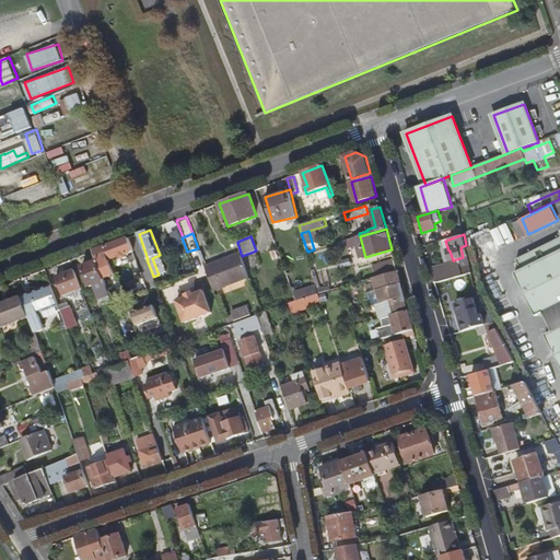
[(94,252),(97,261),(98,265),(135,251),(130,237),(94,252)]
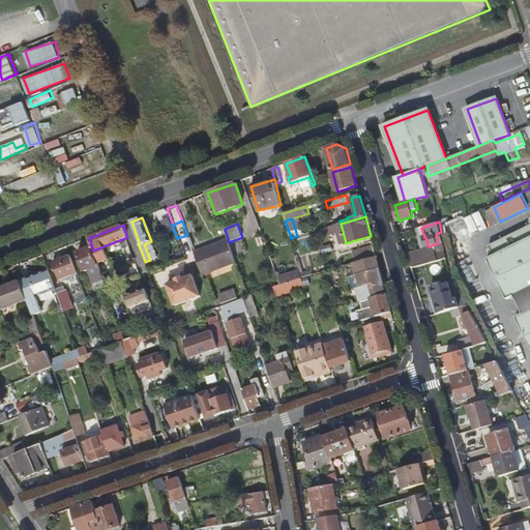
[(489,259),(508,299),(516,296),(529,288),(529,226),(491,245),(495,255),(489,259)]
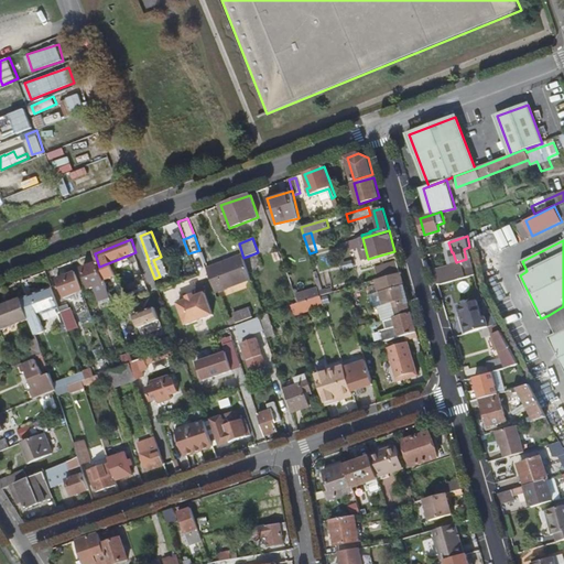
[(206,267),(216,293),(252,279),(243,258),(242,255),(206,267)]
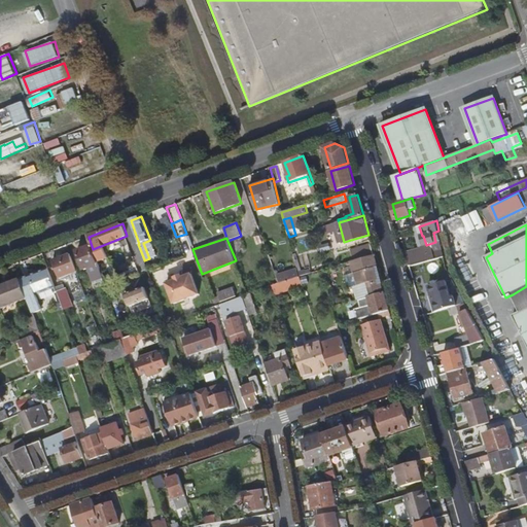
[(130,247),(136,262),(144,259),(138,244),(130,247)]
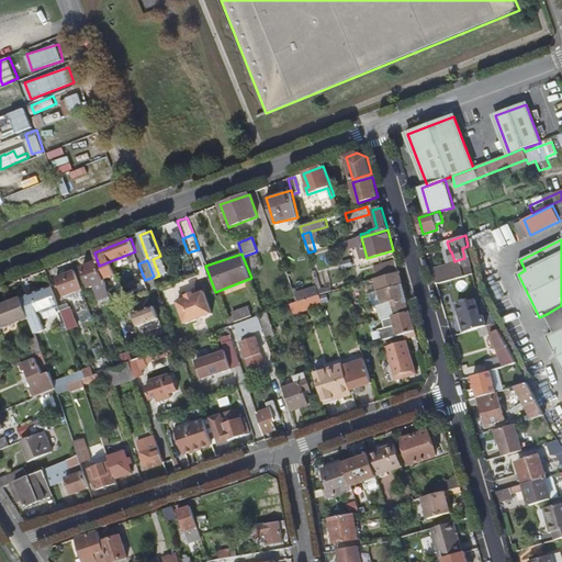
[(82,269),(90,288),(105,282),(99,266),(98,262),(82,269)]
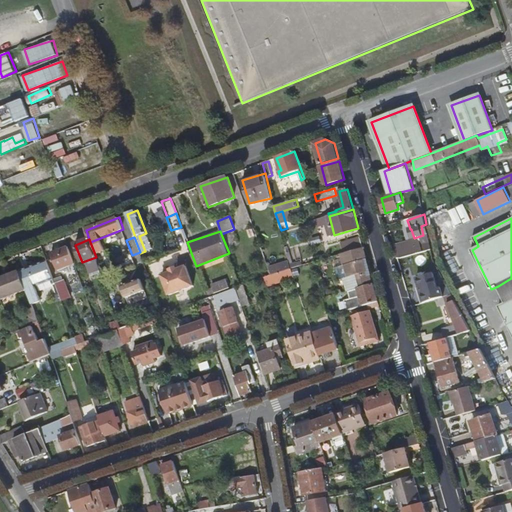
[(395,246),(398,259),(401,258),(431,248),(430,242),(421,245),(420,239),(395,246)]
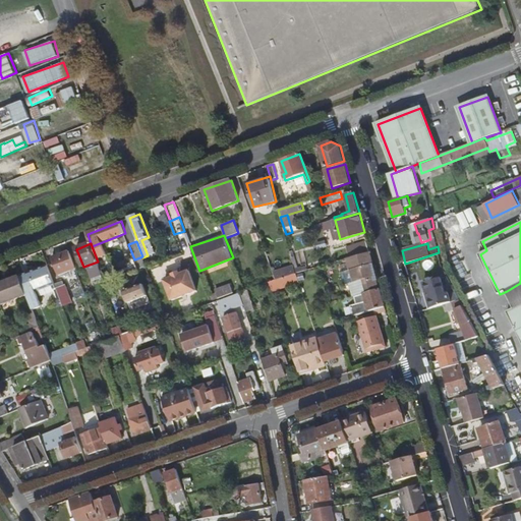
[(53,257),(60,275),(76,269),(69,251),(53,257)]
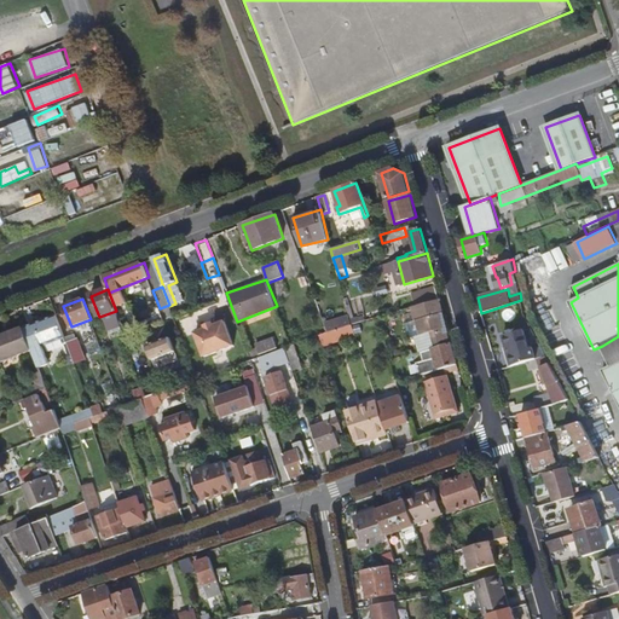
[(403,310),(411,341),(417,340),(421,353),(452,343),(440,299),(403,310)]
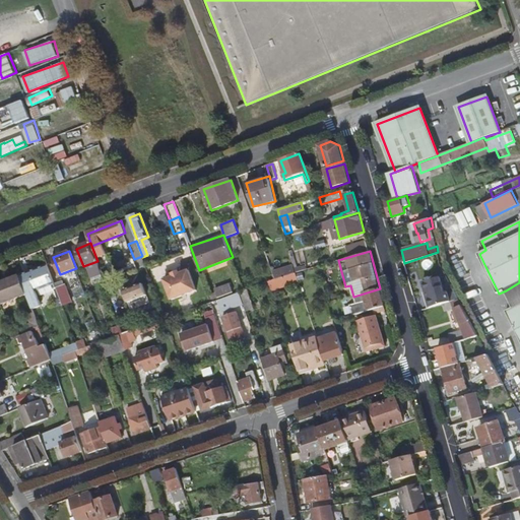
[(134,259),(140,276),(148,273),(142,257),(142,256),(134,259)]
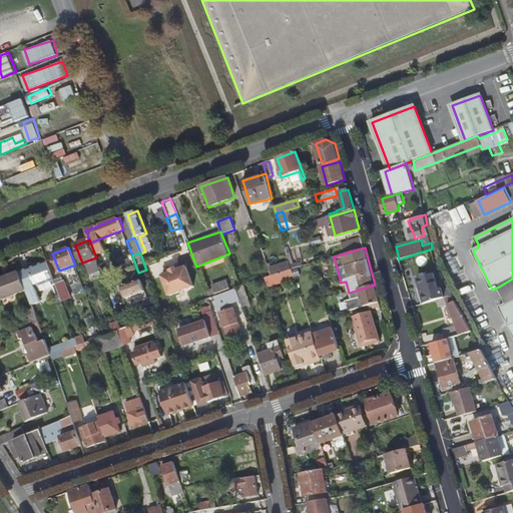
[(20,273),(27,291),(32,306),(40,302),(35,288),(54,281),(47,262),(20,273)]
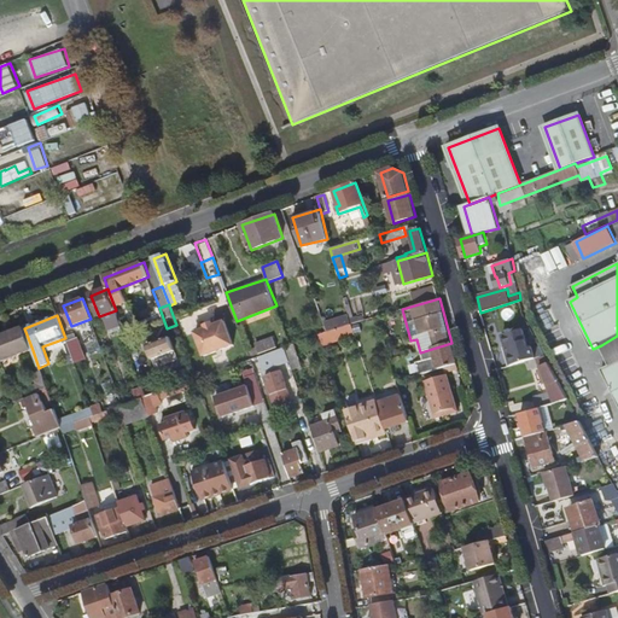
[(204,356),(237,347),(228,318),(194,328),(204,356)]
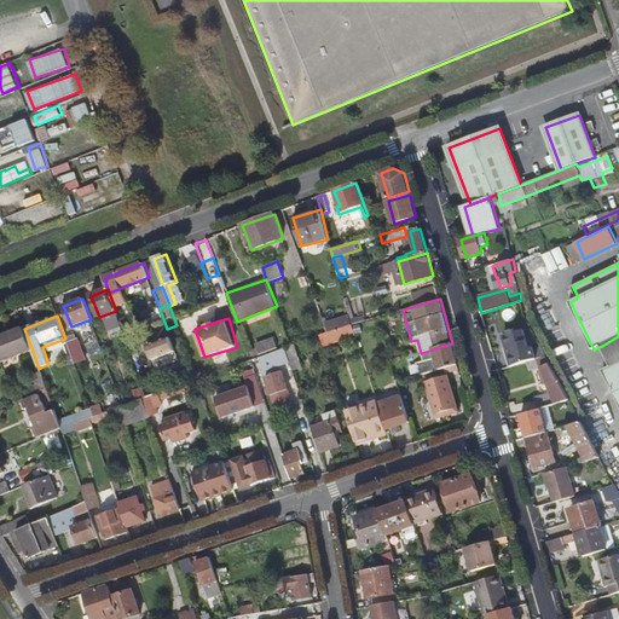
[(328,331),(331,342),(356,334),(353,324),(328,331)]
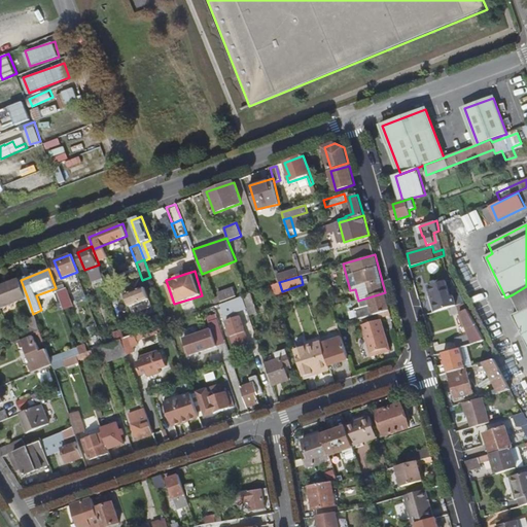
[(0,287),(0,307),(1,309),(28,299),(21,280),(0,287)]
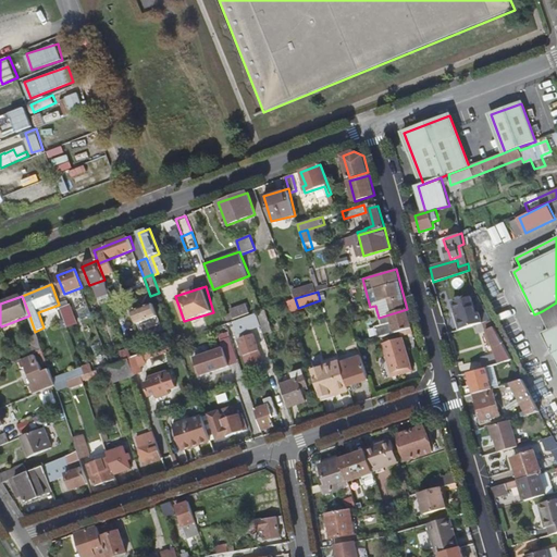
[(454,302),(461,330),(473,326),(484,323),(481,312),(478,313),(472,297),(454,302)]
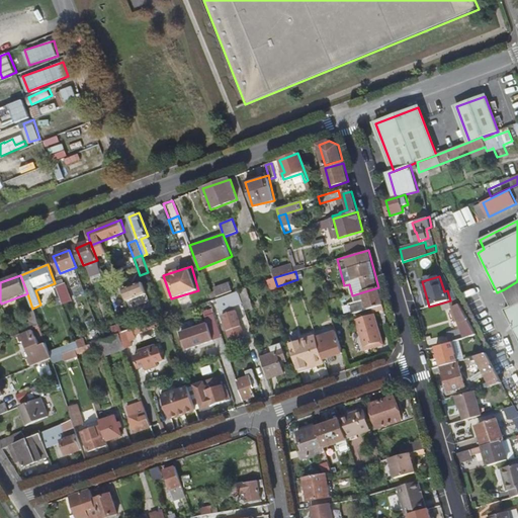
[(145,281),(124,287),(131,309),(151,304),(145,281)]
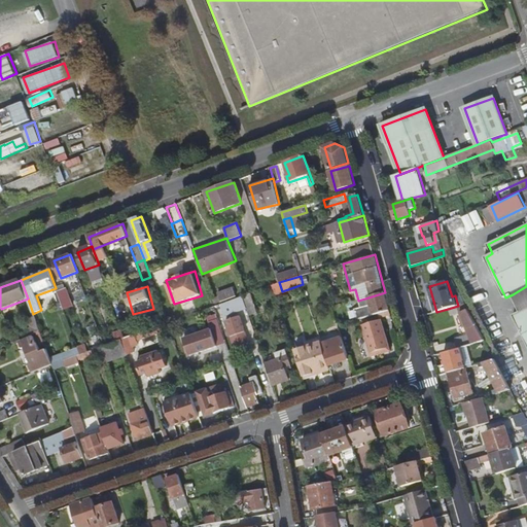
[(216,293),(219,302),(238,295),(235,286),(216,293)]
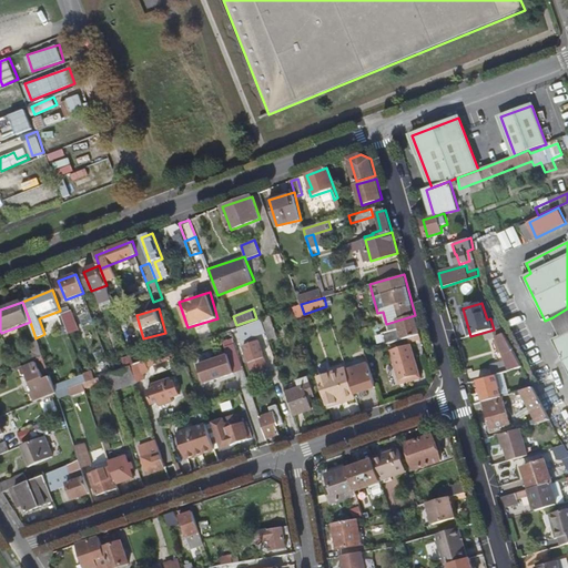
[(567,308),(553,317),(561,336),(567,332),(567,308)]
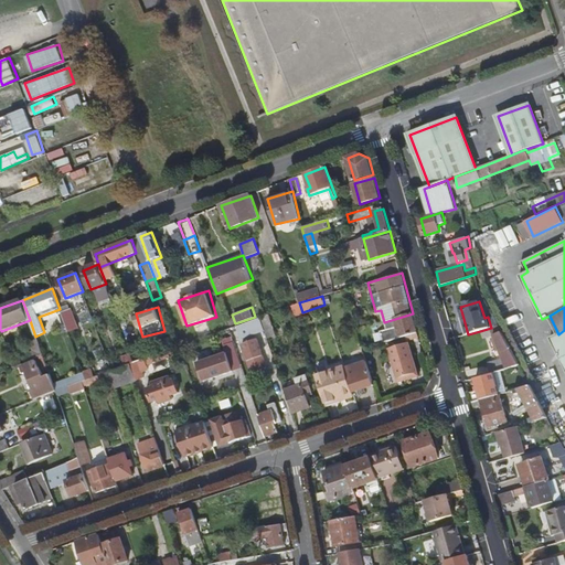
[(61,313),(68,332),(77,329),(71,310),(61,313)]
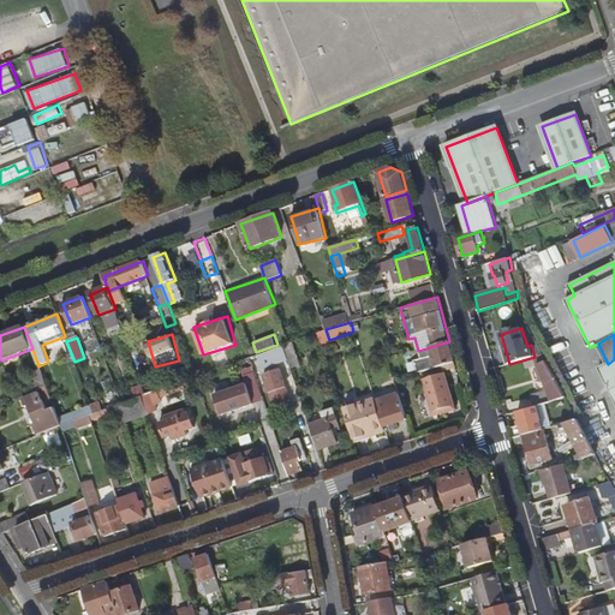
[(288,359),(291,369),(302,365),(293,341),(290,342),(284,345),(288,359)]
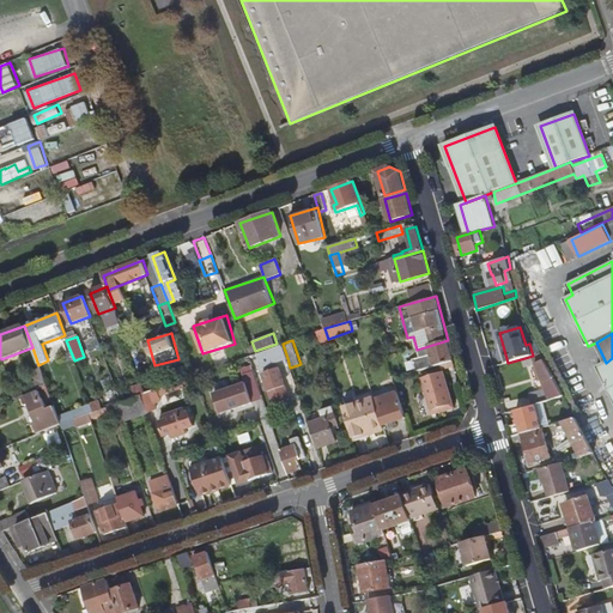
[(394,364),(398,377),(454,360),(448,340),(417,350),(419,358),(412,359),(412,358),(394,364)]
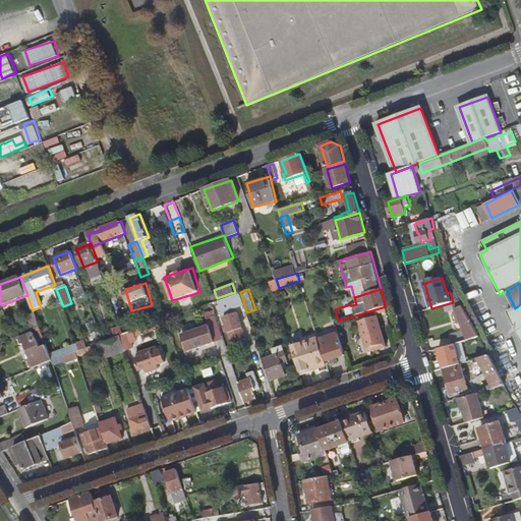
[(219,300),(223,312),(244,304),(240,292),(219,300)]
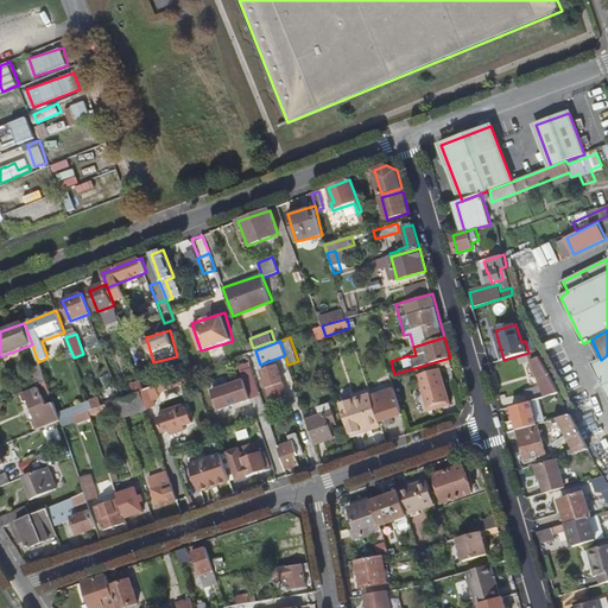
[(525,388),(530,401),(531,401),(561,392),(537,349),(529,353),(517,356),(519,365),(530,361),(542,384),(525,388)]
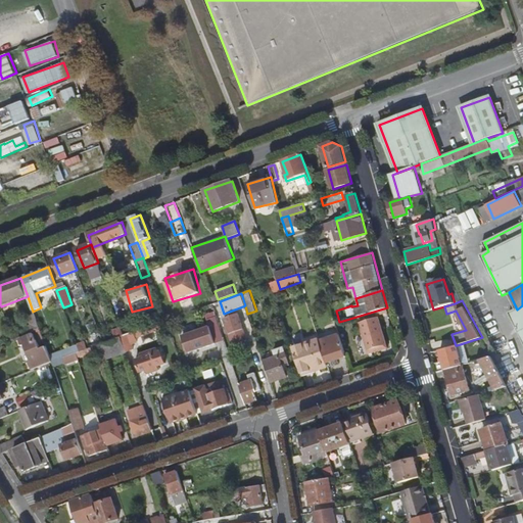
[(522,305),(517,310),(511,313),(522,338),(522,305)]
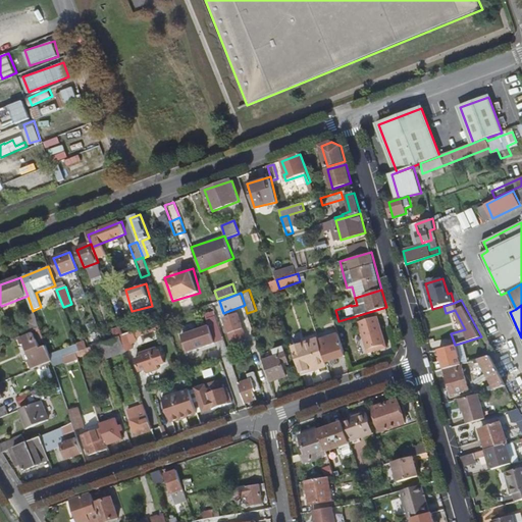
[(223,316),(232,344),(249,338),(241,311),(223,316)]
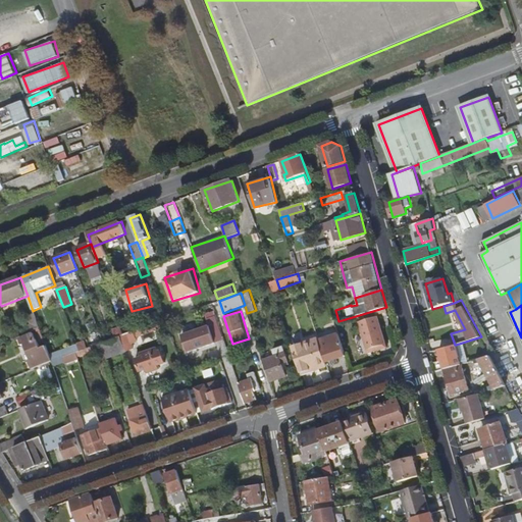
[(28,317),(31,323),(37,320),(34,314),(28,317)]
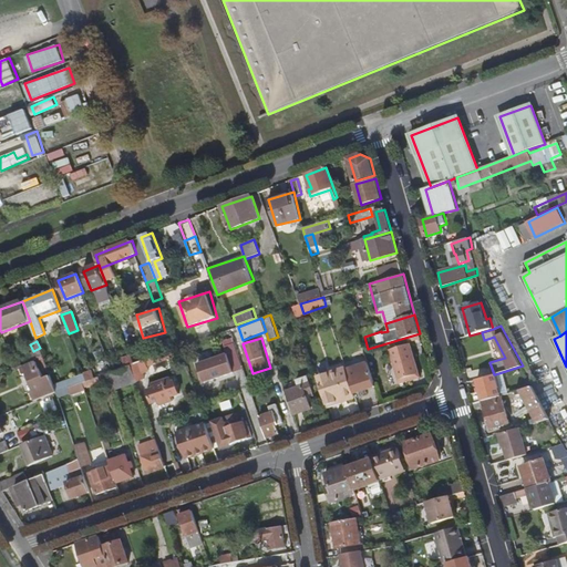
[(411,343),(391,350),(400,379),(421,373),(411,343)]
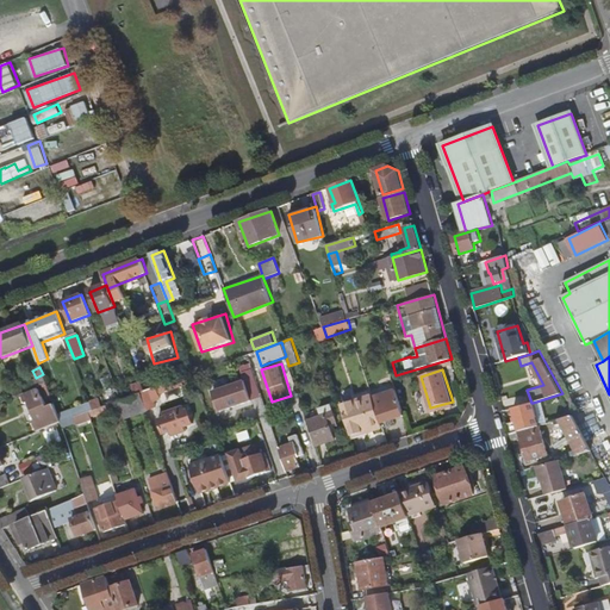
[(36,378),(37,380),(25,386),(27,392),(43,385),(47,384),(43,374),(36,378)]
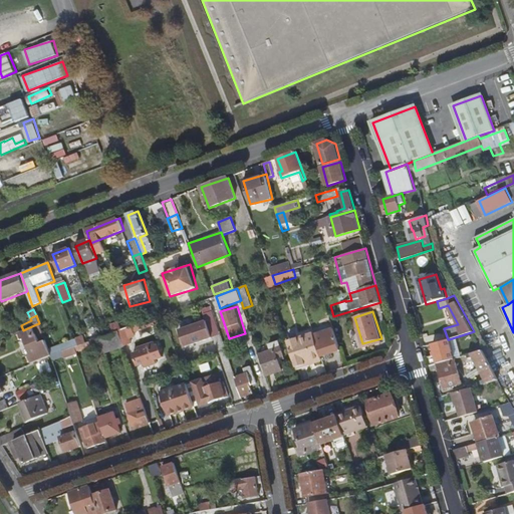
[(216,316),(179,327),(185,346),(222,335),(216,316)]
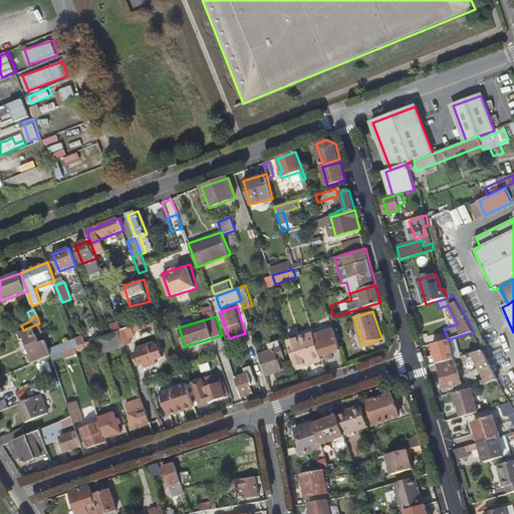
[(118,322),(121,330),(125,328),(130,327),(126,320),(118,322)]
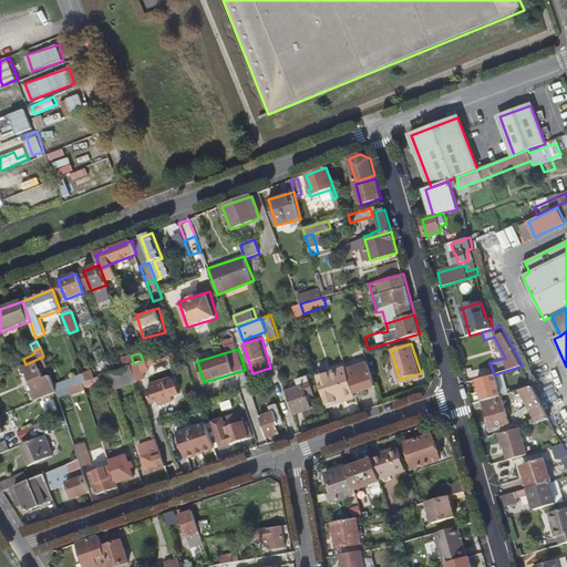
[(145,360),(147,367),(166,360),(164,353),(145,360)]
